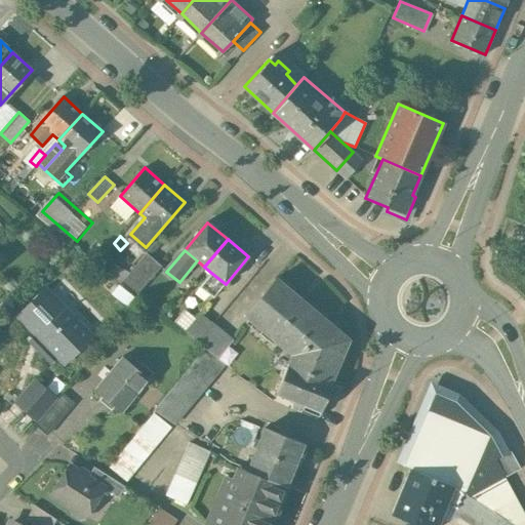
[(162,266),(147,253),(122,281),(137,294),(162,266)]
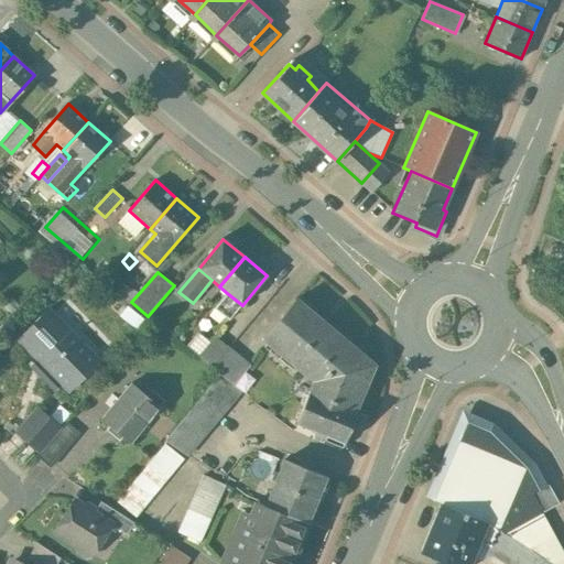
[(242,305),(227,293),(217,306),(231,318),(242,305)]
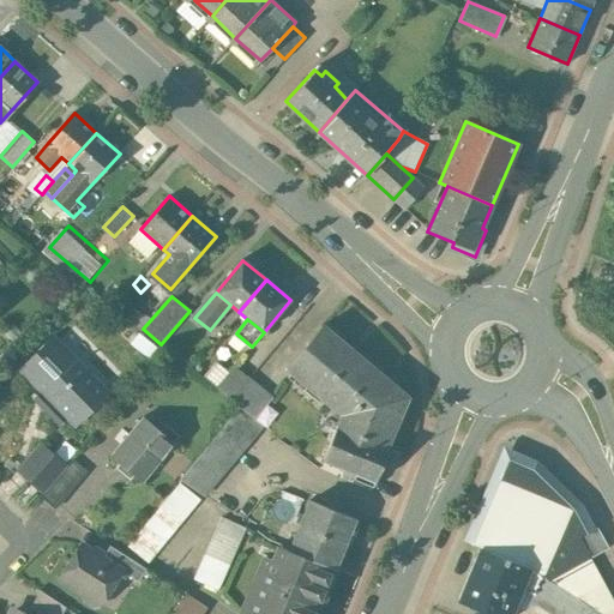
[(326,405),(365,362),(321,326),(284,371),(326,405)]
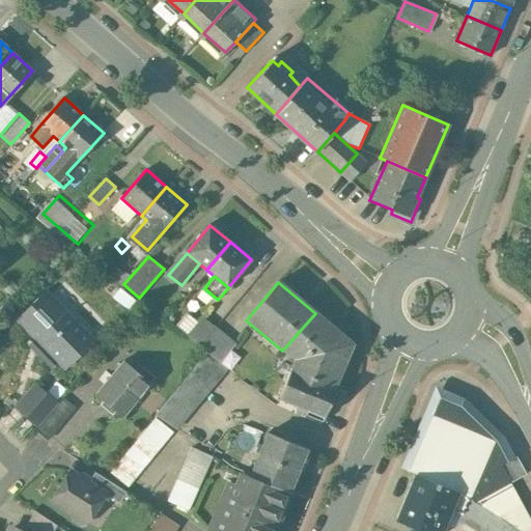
[(122,286),(115,295),(130,306),(136,298),(122,286)]
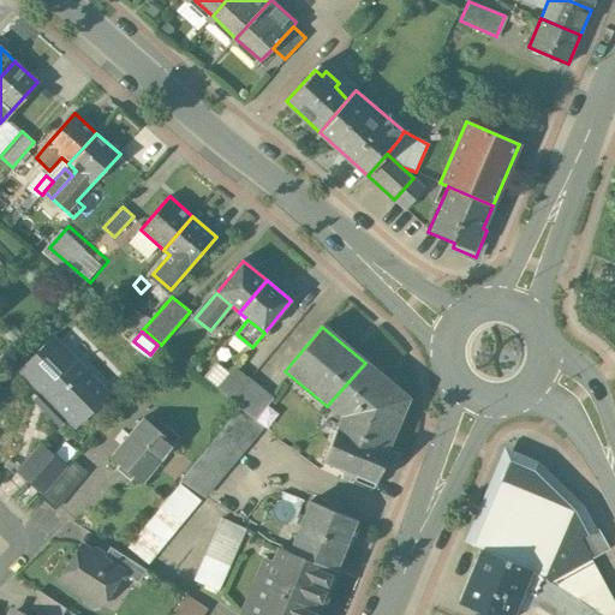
[(214,342),(203,334),(192,345),(203,354),(214,342)]
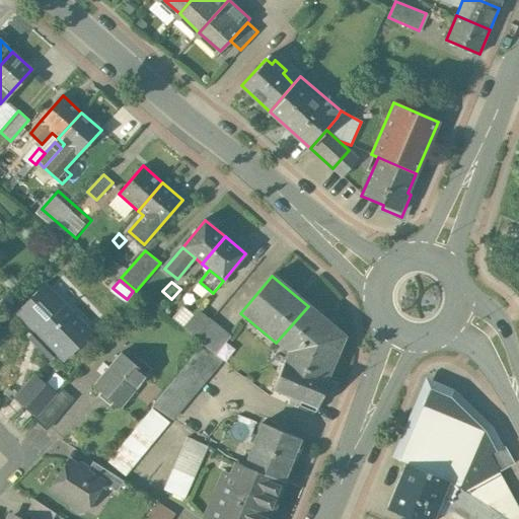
[(92,330),(46,283),(16,312),(63,360),(92,330)]
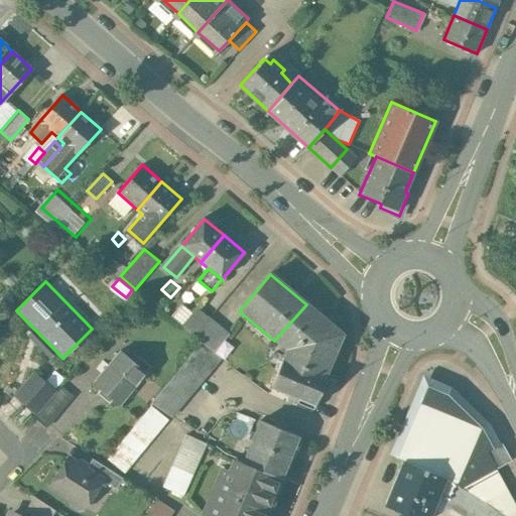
[(306,304),(274,341),(284,349),(280,357),(283,358),(296,363),(301,351),(316,358),(311,370),(327,377),(344,335),(306,304)]
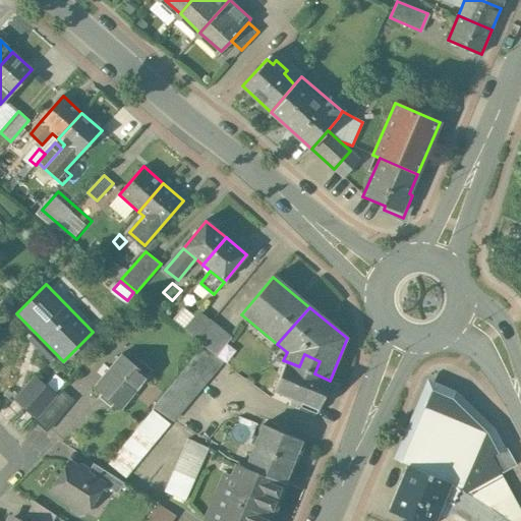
[(199,311),(183,330),(195,340),(211,321),(199,311)]
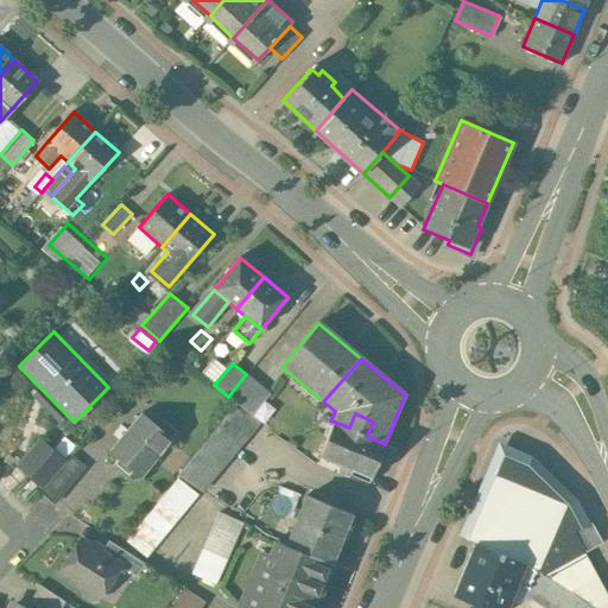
[(246,374),(228,397),(238,404),(252,415),(268,393),(246,374)]
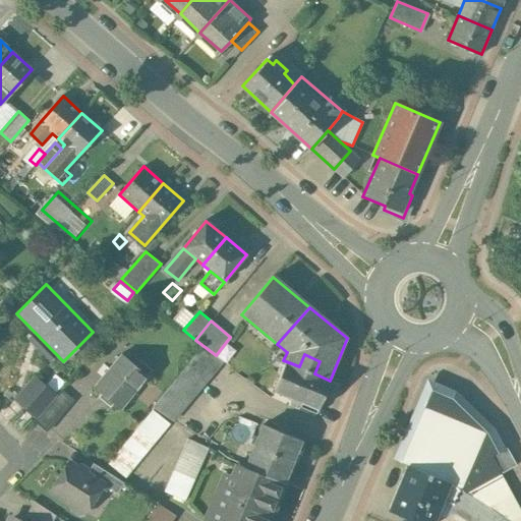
[(204,346),(153,407),(173,421),(222,360),(216,355),(204,346)]
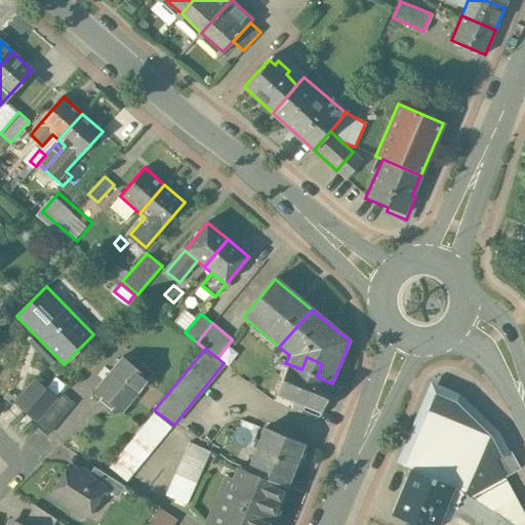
[(150,379),(122,357),(94,389),(122,412),(150,379)]
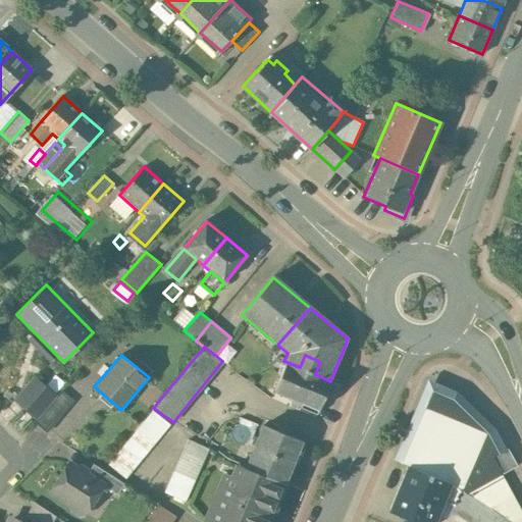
[(320,362),(305,355),(300,367),(286,362),(274,390),(303,403),(302,407),(317,414),(319,409),(323,409),(326,401),(323,398),(325,393),(329,393),(333,385),(330,381),(315,374),(320,362)]
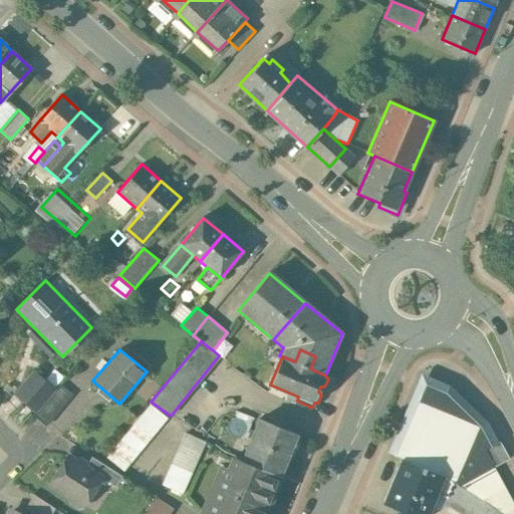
[(55,390),(33,371),(14,394),(36,413),(55,390)]
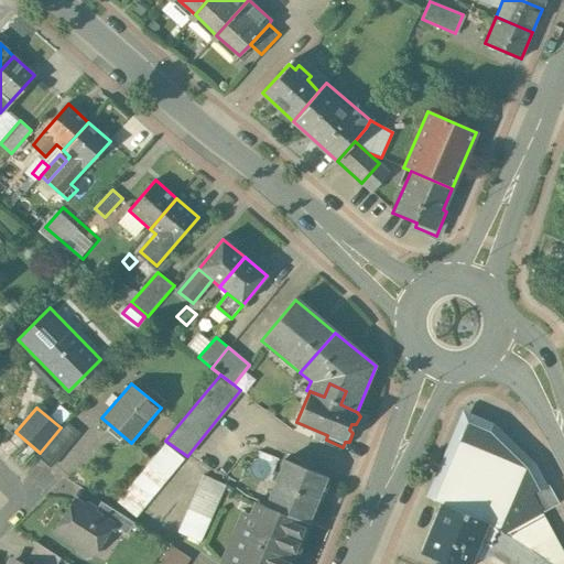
[(444,465),(540,505),(534,494),(542,489),(529,466),(489,427),(465,416),(444,465)]
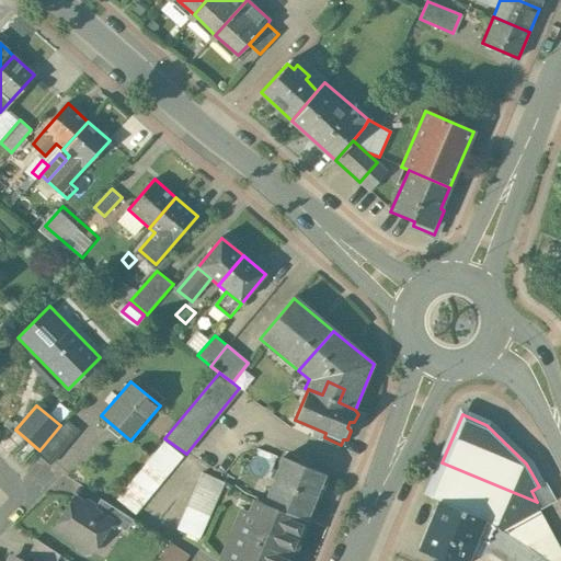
[(66,420),(37,454),(50,465),(79,432),(66,420)]
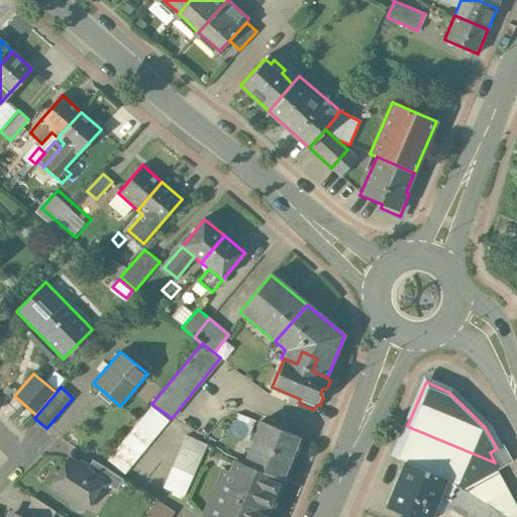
[(151,406),(107,460),(124,474),(169,420),(151,406)]
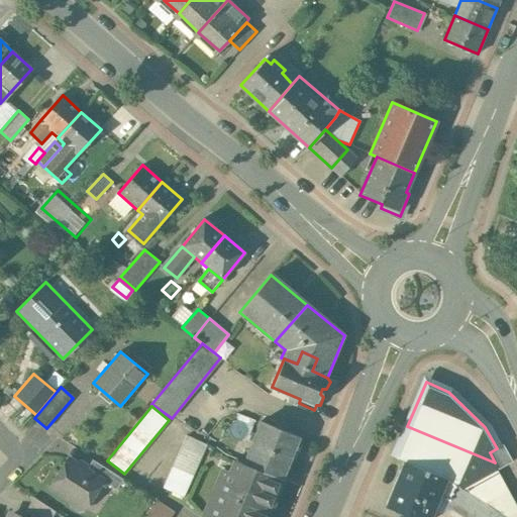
[(298,436),(261,421),(243,462),(281,479),(298,436)]
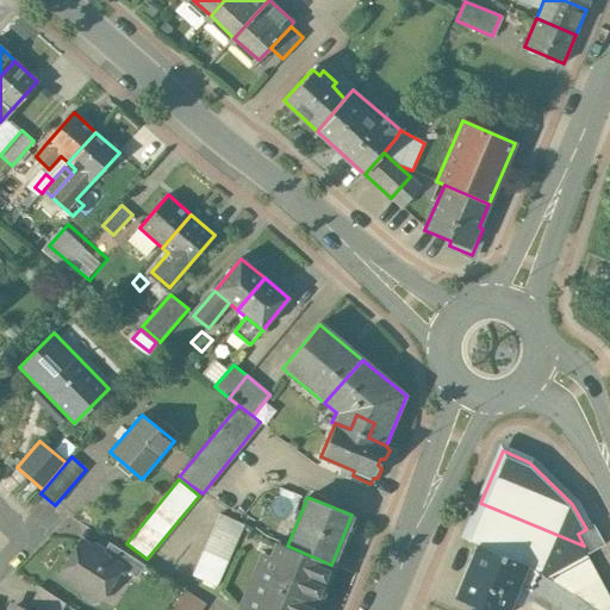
[(584,546),(480,503),(465,539),(478,543),(522,561),(526,565),(536,571),(587,603),(598,609),(609,609),(609,599),(586,554),(589,554),(584,546)]
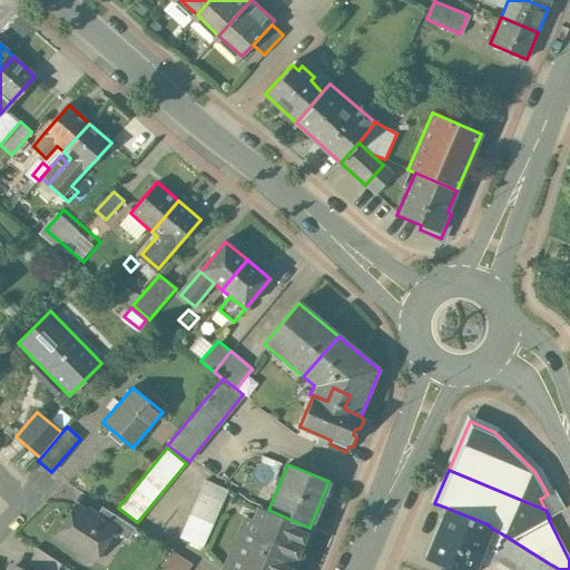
[(206,480),(179,538),(202,548),(228,490),(206,480)]
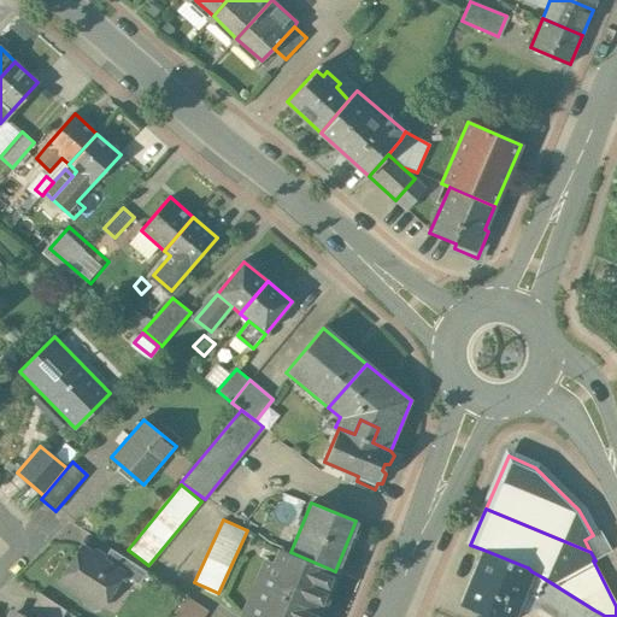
[(103,560),(82,547),(60,581),(83,595),(86,604),(93,609),(101,607),(122,575),(123,574),(103,560)]
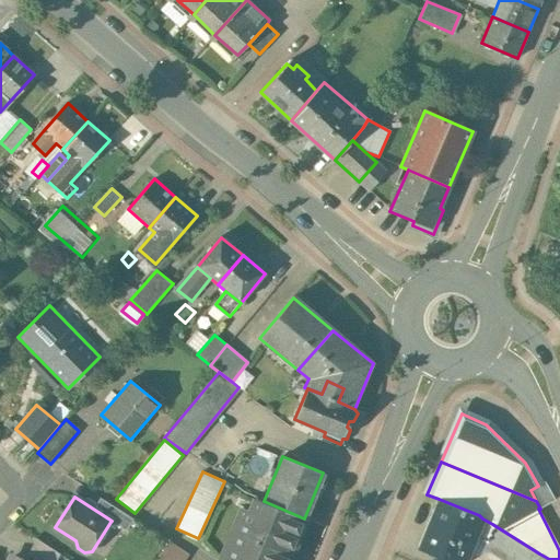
[(133,520),(100,498),(93,509),(112,521),(111,522),(126,532),(133,520)]
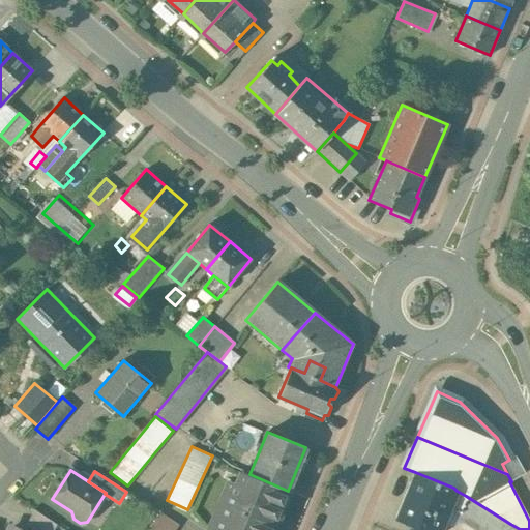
[(249,474),(242,471),(237,483),(230,480),(209,529),(271,529),(288,491),(249,474)]
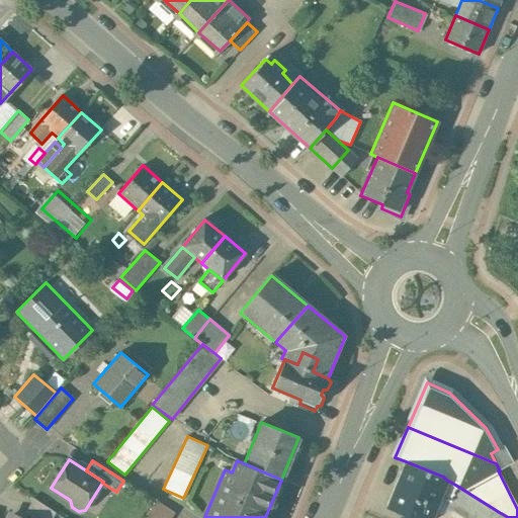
[(443,477),(406,461),(387,508),(413,517),(430,517),(434,510),(439,497),(446,480),(443,477)]
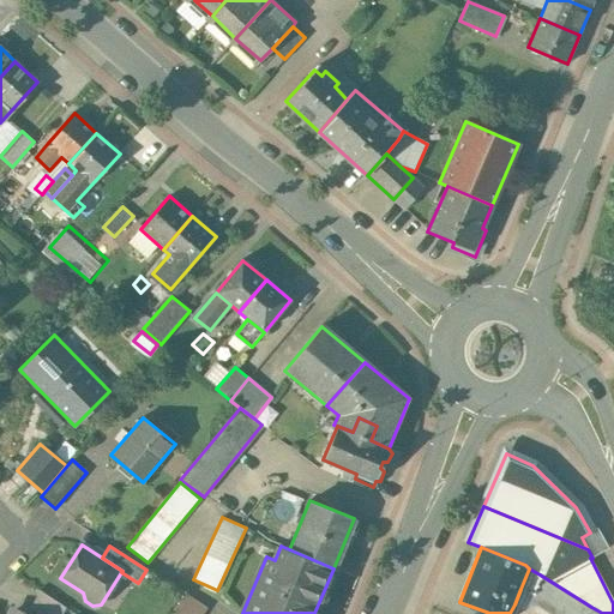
[(540,575),(529,569),(521,589),(533,594),(540,575)]
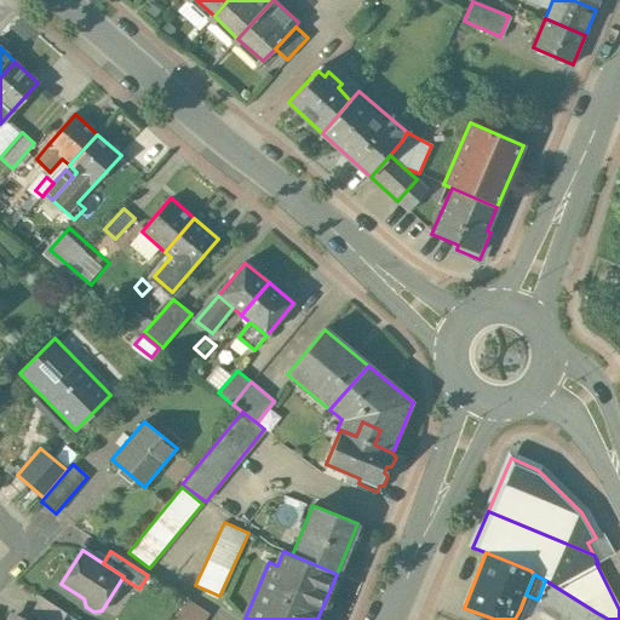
[(592,619),(597,613),(545,580),(538,600),(534,607),(538,608),(555,619),(592,619)]
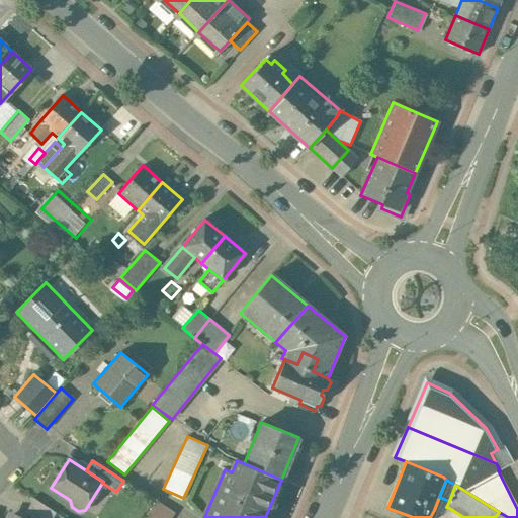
[(52,517),(56,512),(33,497),(25,513),(34,517),(52,517)]
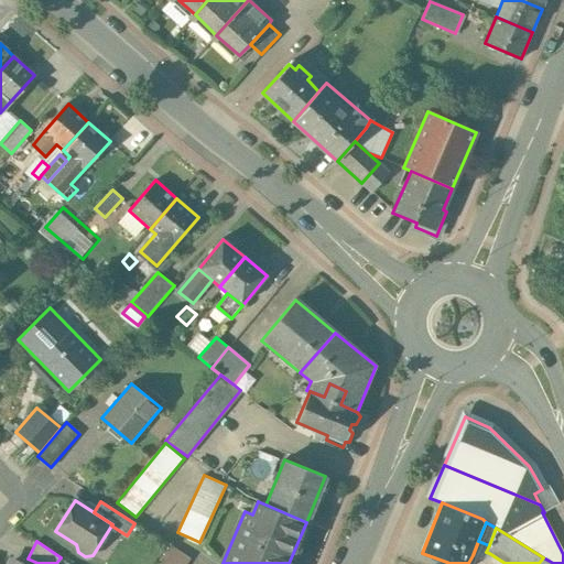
[(489,545),(478,541),(473,555),(486,561),(489,553),(486,552),(489,545)]
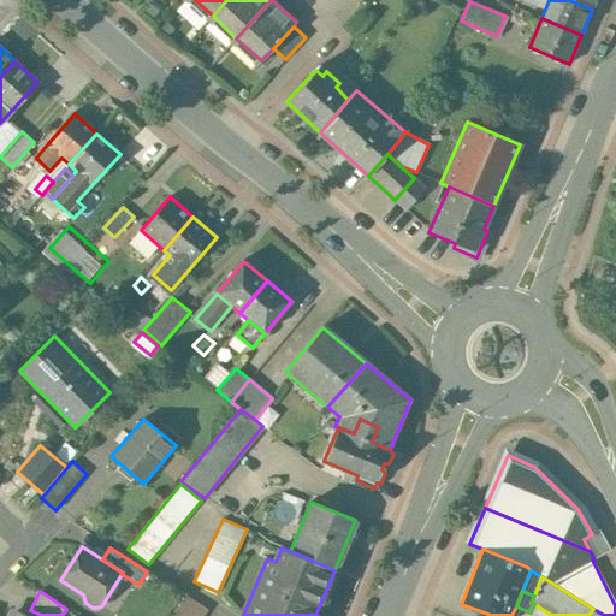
[(203,615),(208,610),(185,596),(172,615),(203,615)]
